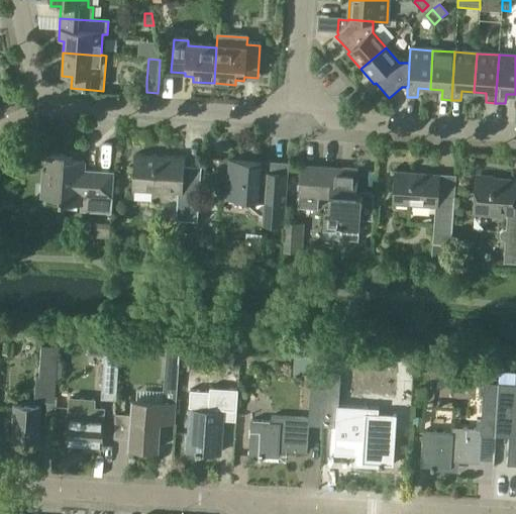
[(111,215),(114,175),(84,173),(84,164),(65,163),(65,158),(48,157),(47,173),(42,172),(41,188),(46,188),(45,204),(80,207),(80,213),(111,215)]
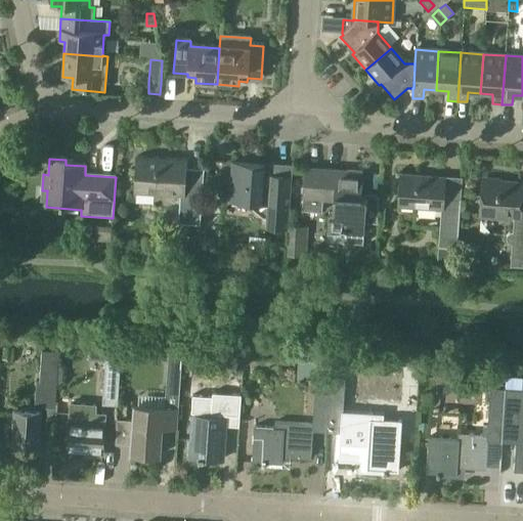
[(185,162),(137,159),(134,194),(182,198),(181,211),(198,212),(201,181),(184,180),(185,162)]
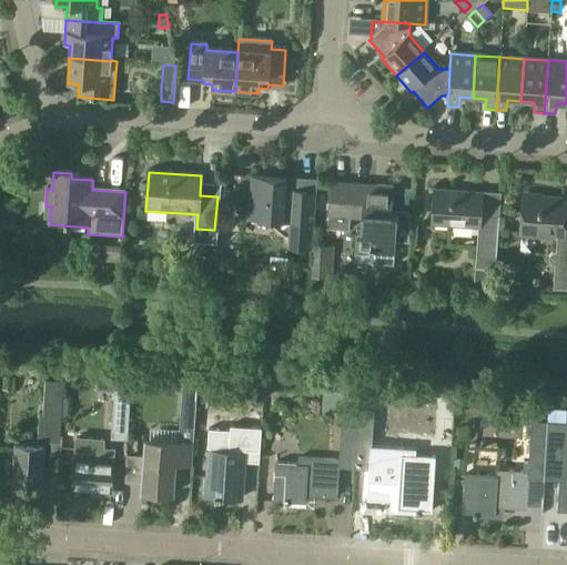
[(287,248),(312,250),(316,183),(252,179),(249,220),(279,222),(289,230),(287,248)]
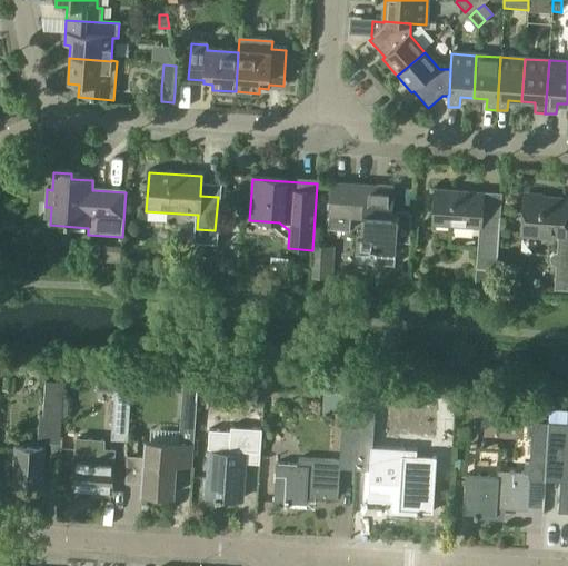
[(357,232),(355,256),(375,256),(374,266),(395,267),(396,245),(409,246),(411,217),(391,215),(394,190),(378,189),(378,188),(332,185),(329,231),(351,232),(351,219),(361,220),(360,232),(357,232)]
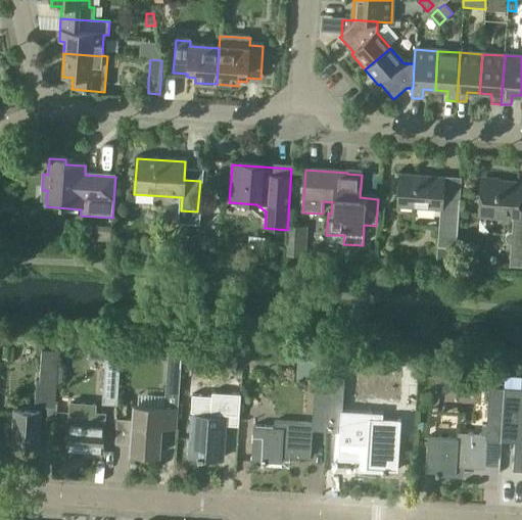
[(441,211),(438,249),(456,250),(459,201),(442,200),(443,180),(399,177),(397,208),(441,211)]
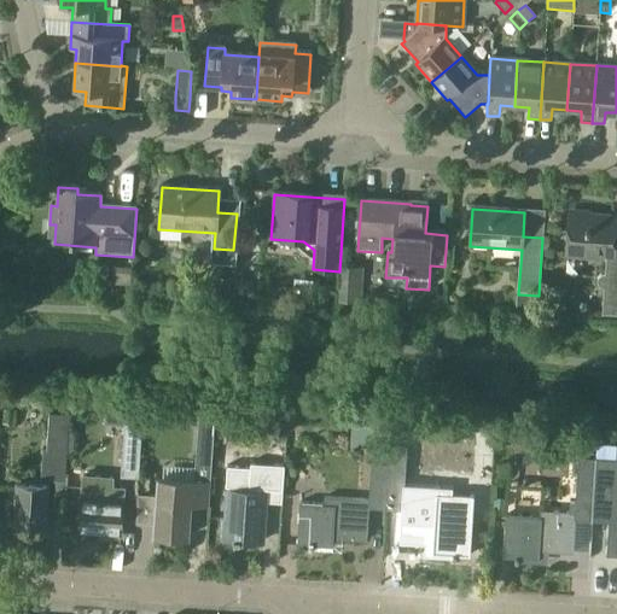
[(616,220),(616,218),(569,216),(566,257),(605,261),(605,275),(601,276),(598,279),(597,282),(598,286),(600,288),(604,290),(601,315),(603,315),(603,313),(616,313),(616,243),(616,220)]
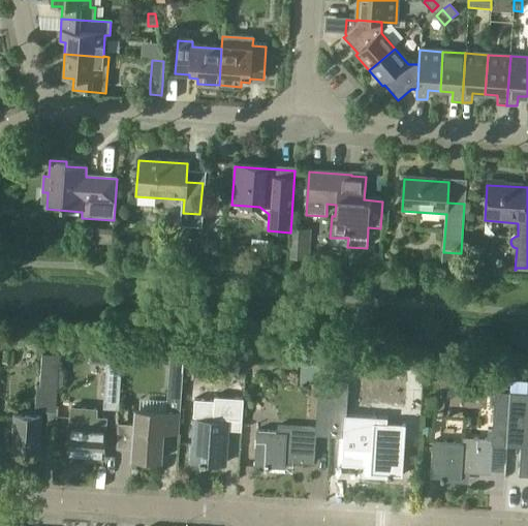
[(311,230),(291,229),(289,259),(309,260),(311,230)]
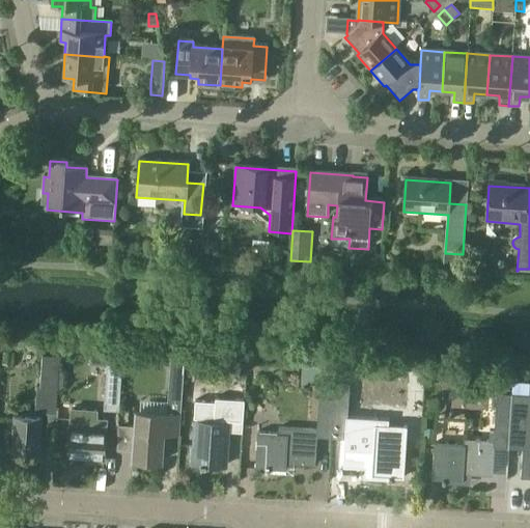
[(113,231),(100,231),(100,245),(112,246),(113,231)]
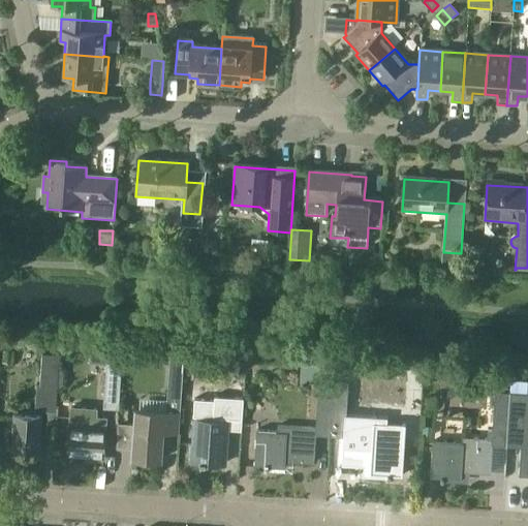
[(202,240),(200,251),(215,252),(215,241),(202,240)]
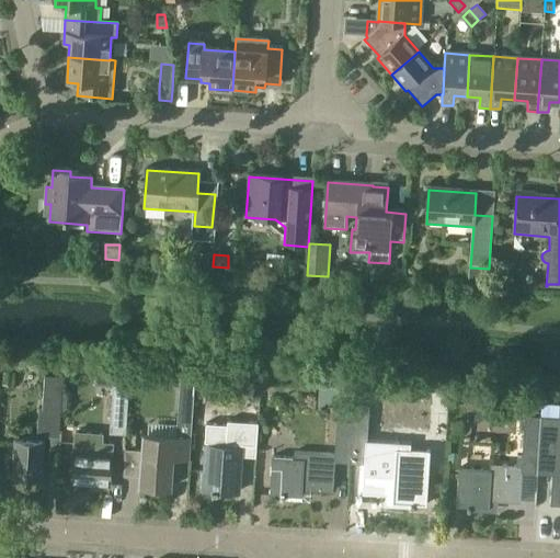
[(43,412),(46,412),(44,445),(44,458),(58,459),(64,379),(45,378),(43,412)]
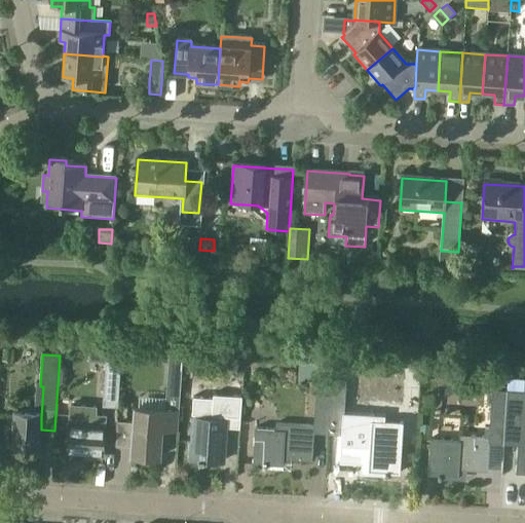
[(105,367),(103,408),(118,409),(120,368),(105,367)]
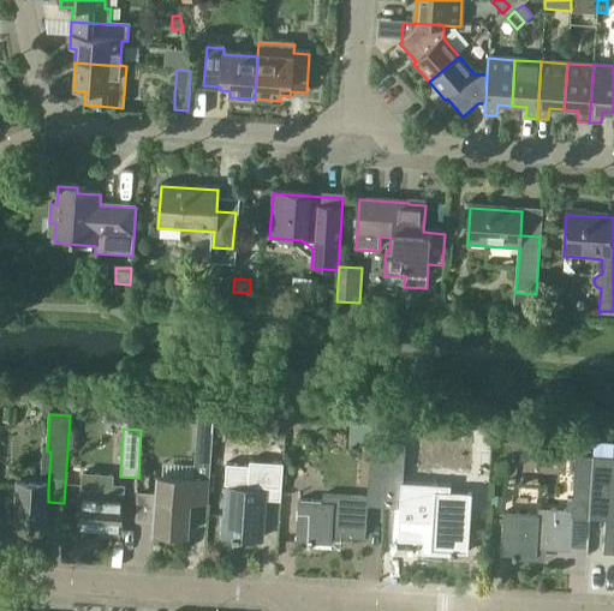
[(298,502),(296,545),(307,545),(307,550),(311,550),(311,545),(332,547),(332,539),(365,541),(368,509),(385,510),(388,449),(371,448),(368,501),(323,498),(322,503),(298,502)]
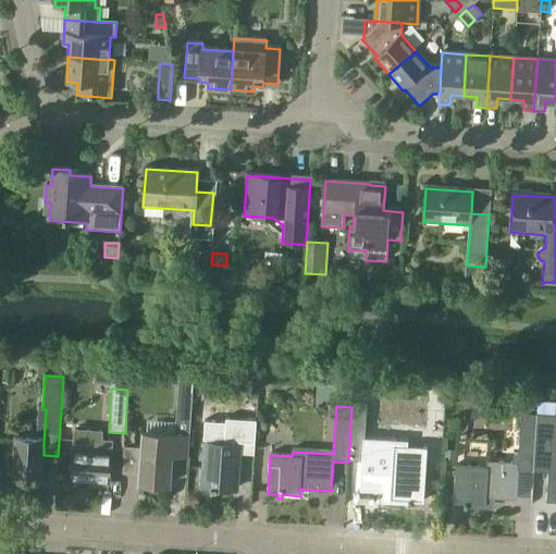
[(363,456),(367,408),(351,407),(348,463),(362,464),(361,493),(391,495),(391,501),(409,503),(408,507),(412,507),(412,503),(422,504),(425,466),(394,464),(394,458),(363,456)]
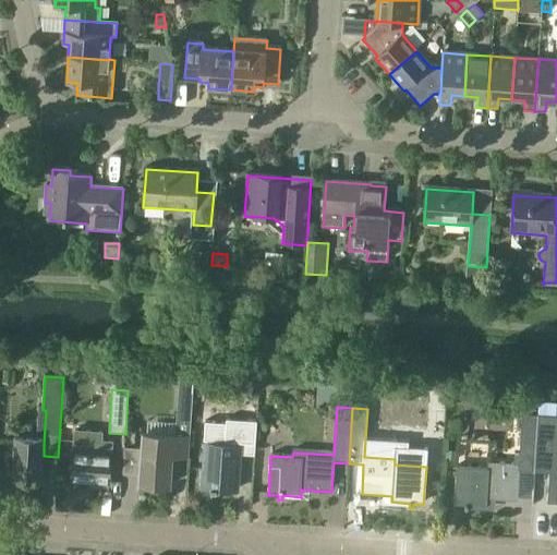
[(122,474),(140,475),(138,486),(170,489),(172,459),(176,460),(176,454),(190,455),(192,419),(192,412),(178,411),(176,438),(142,436),(141,449),(124,448),(122,474)]
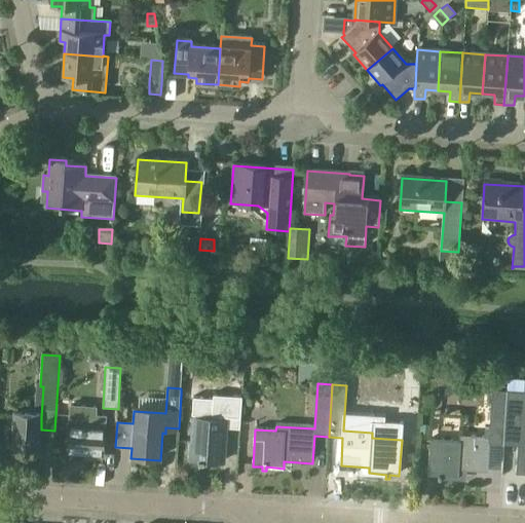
[(503,447),(507,393),(491,393),(489,431),(485,431),(484,439),(459,438),(459,442),(429,441),(427,476),(438,477),(438,482),(442,482),(442,478),(458,479),(459,472),(488,474),(489,446),(503,447)]
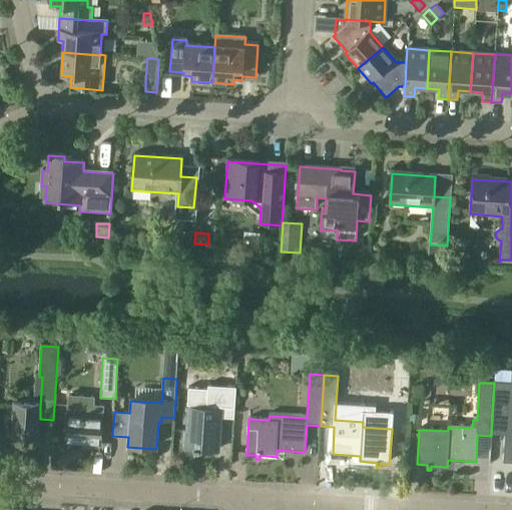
[(494,383),(491,436),(504,437),(503,464),(511,464),(511,430),(506,430),(508,384),(494,383)]
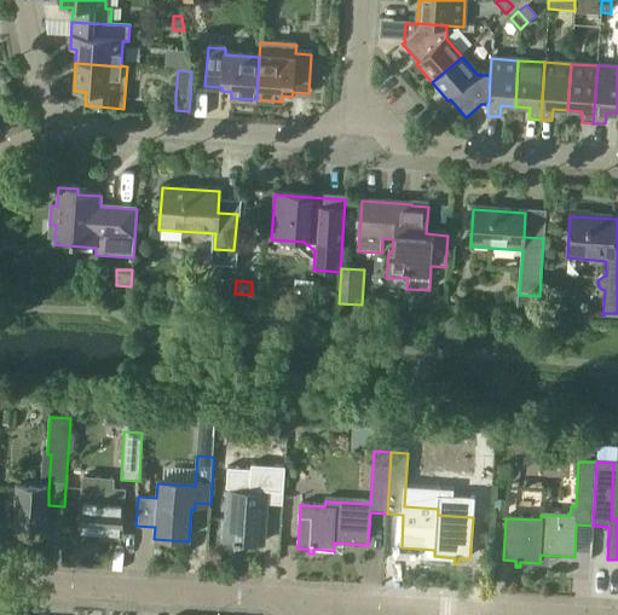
[(223,544),(263,546),(266,504),(281,505),(283,476),(253,474),(252,495),(229,494),(226,522),(224,522),(223,544)]
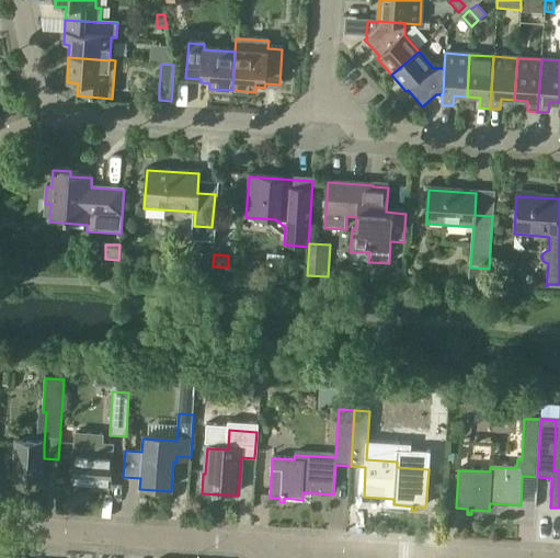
[(76,434),(71,485),(109,488),(112,445),(102,444),(103,435),(76,434)]
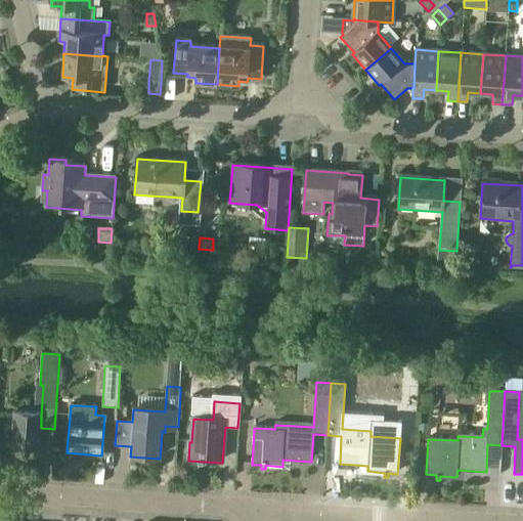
[(39,450),(41,428),(41,416),(13,414),(11,448),(39,450)]
